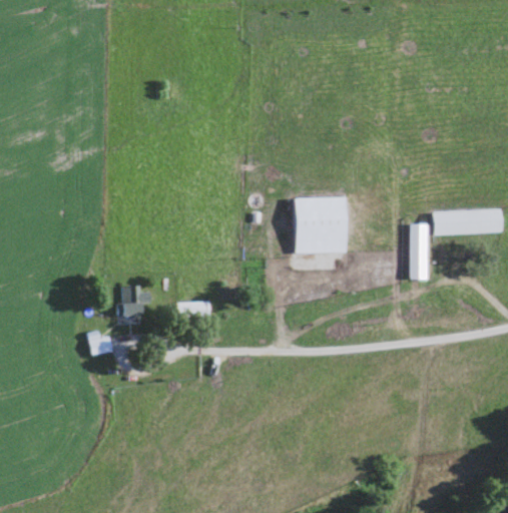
[(295,253),(346,253),(345,197),(295,197),(295,253)]
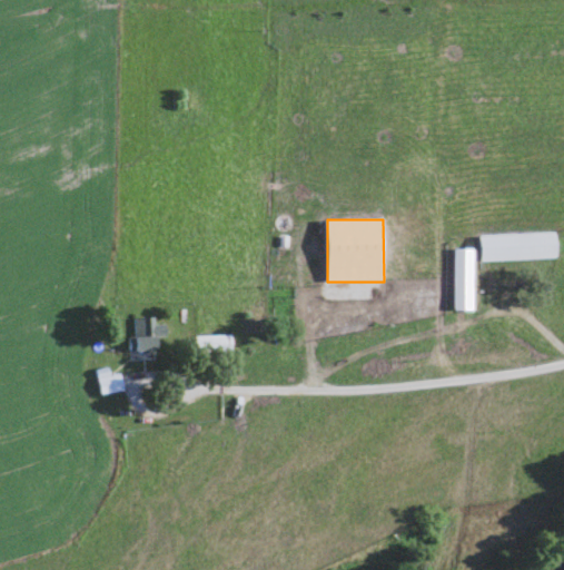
[(481,235),(482,261),(556,258),(555,233),(481,235)]
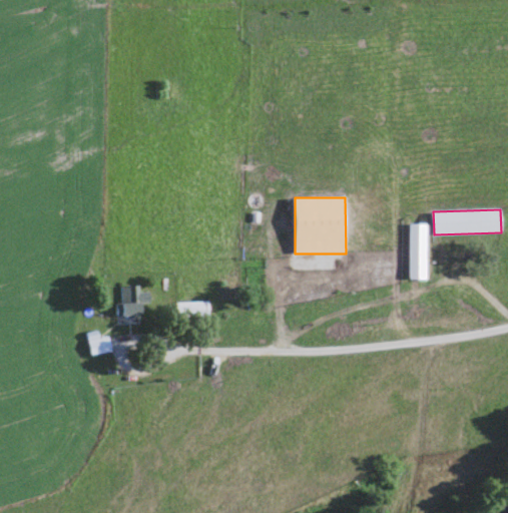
[(426,223),(410,223),(410,279),(426,279),(426,223)]
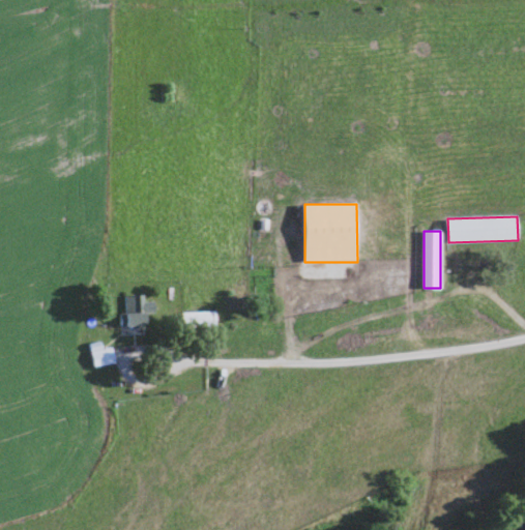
[(125,296),(126,328),(146,327),(146,314),(156,314),(155,301),(146,302),(145,295),(125,296)]
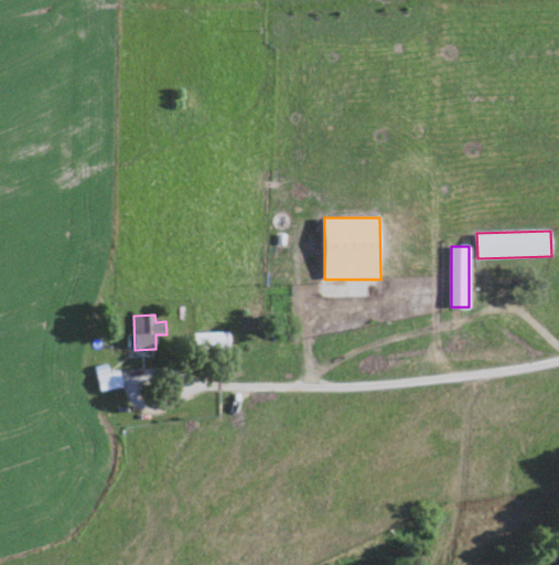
[(196,349),(232,349),(232,333),(196,333),(196,349)]
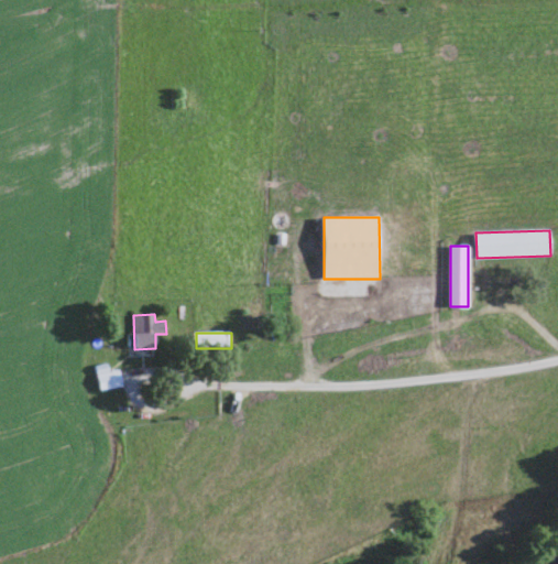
[(98,371),(101,390),(123,387),(121,368),(98,371)]
